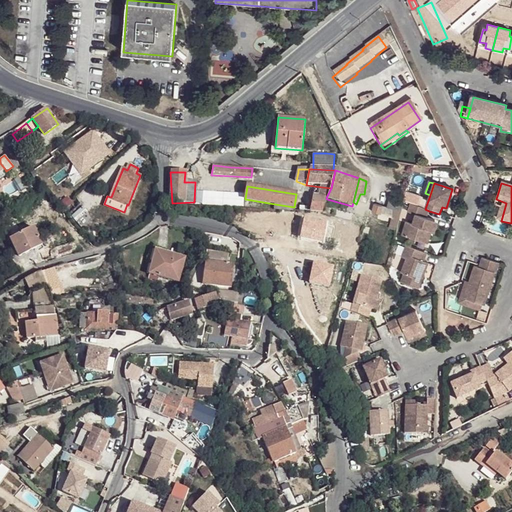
[(331,188),(322,187),(320,197),(326,198),(331,188)]
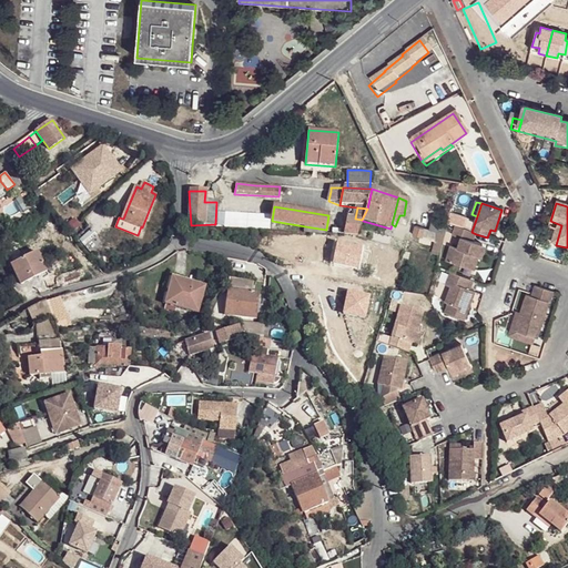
[(270,214),(225,212),(224,226),(270,229),(270,214)]
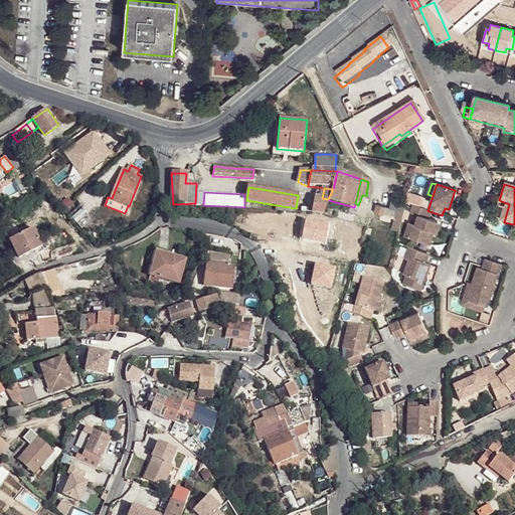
[(329,200),(328,199),(322,198),(315,197),(313,213),(316,214),(324,214),(329,200)]
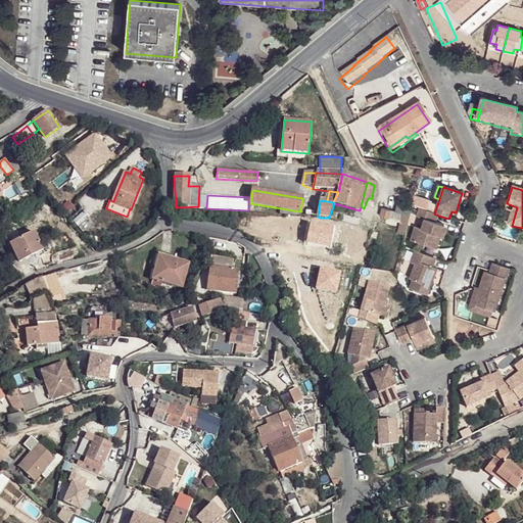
[(401,215),(408,216),(410,205),(411,205),(397,202),(394,214),(401,215)]
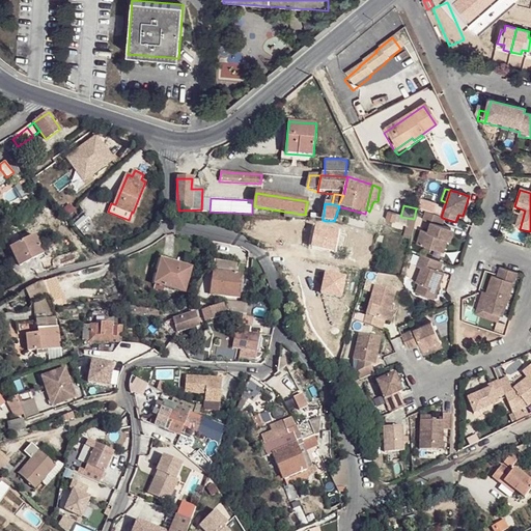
[(514,206),(512,213),(519,215),(515,227),(520,229),(525,211),(514,206)]
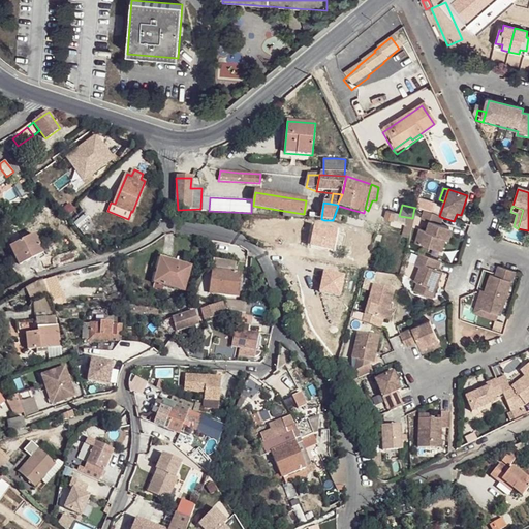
[(425,212),(422,221),(430,223),(427,232),(421,230),(416,245),(442,253),(446,240),(447,241),(450,229),(441,226),(443,218),(439,216),(425,212)]
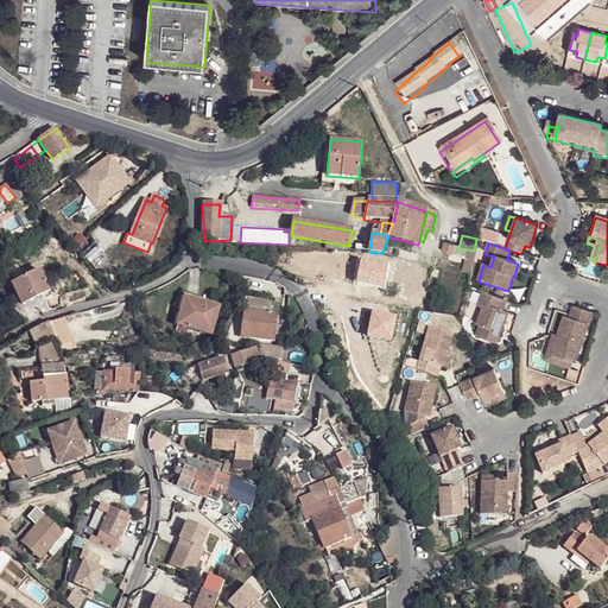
[(99,245),(86,257),(92,264),(106,252),(99,245)]
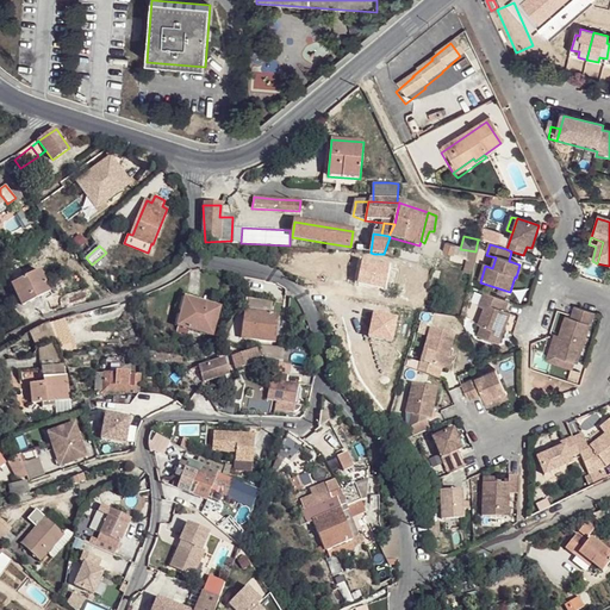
[(467,260),(468,250),(460,249),(454,248),(453,255),(467,260)]
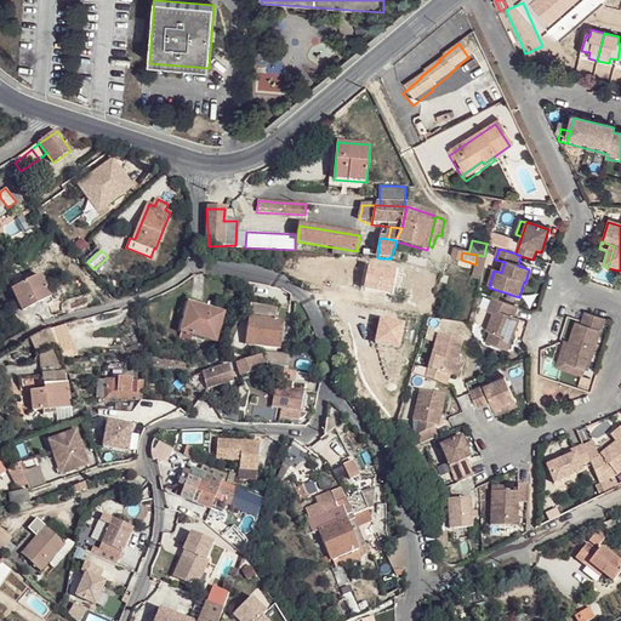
[(398,268),(369,262),(364,288),(392,294),(398,268)]
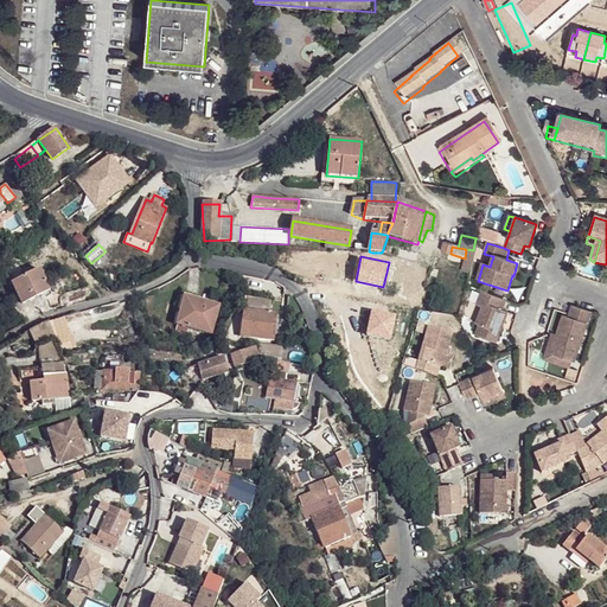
[(23,306),(46,294),(52,291),(43,268),(12,282),(18,296),(23,306)]
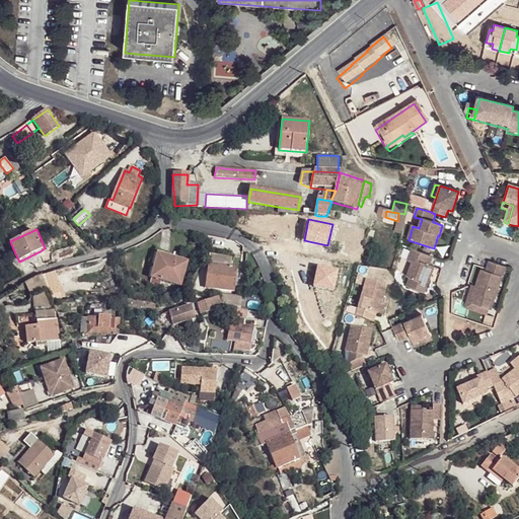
[(373,237),(368,237),(363,253),(369,255),(373,237)]
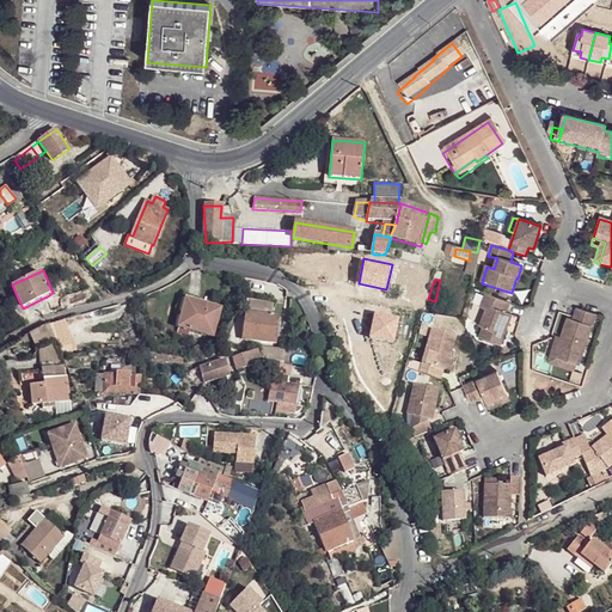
[(176,325),(178,326),(185,303),(188,298),(201,301),(202,299),(185,294),(176,325)]
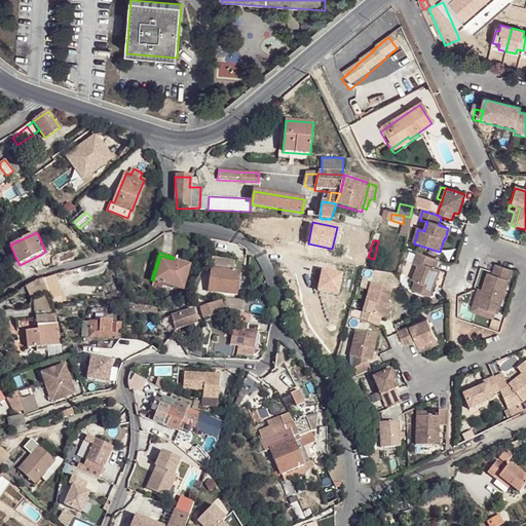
[(439,261),(417,253),(412,265),(417,266),(412,280),(415,282),(412,290),(429,297),(440,271),(436,269),(439,261)]
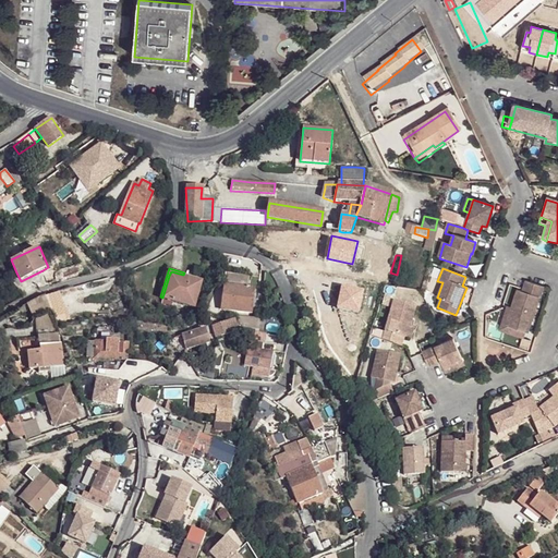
[(58,273),(60,279),(73,276),(71,269),(58,273)]
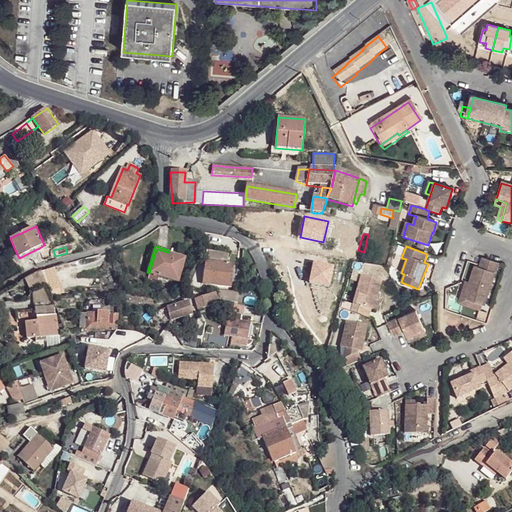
[(19,258),(13,261),(21,268),(23,272),(31,267),(36,265),(45,263),(39,248),(19,258)]
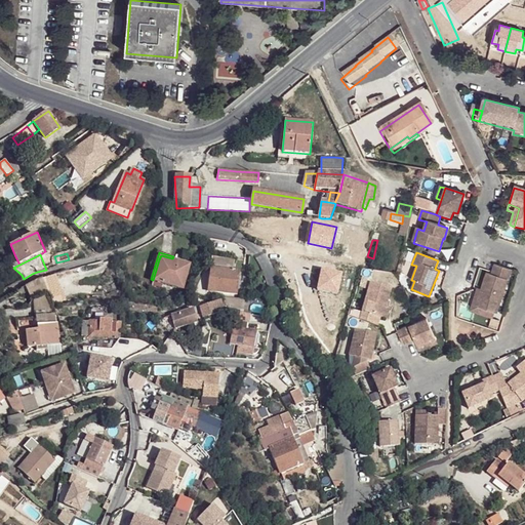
[(161,255),(159,259),(171,264),(172,258),(161,255)]
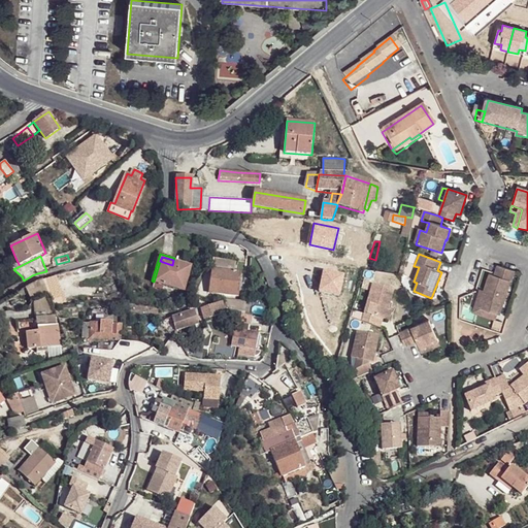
[(20,266),(15,258),(8,261),(11,267),(13,269),(20,266)]
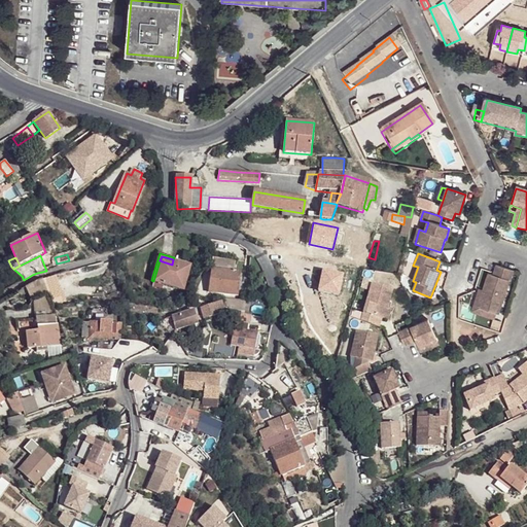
[(230,268),(231,260),(213,258),(212,269),(235,272),(235,269),(230,268)]
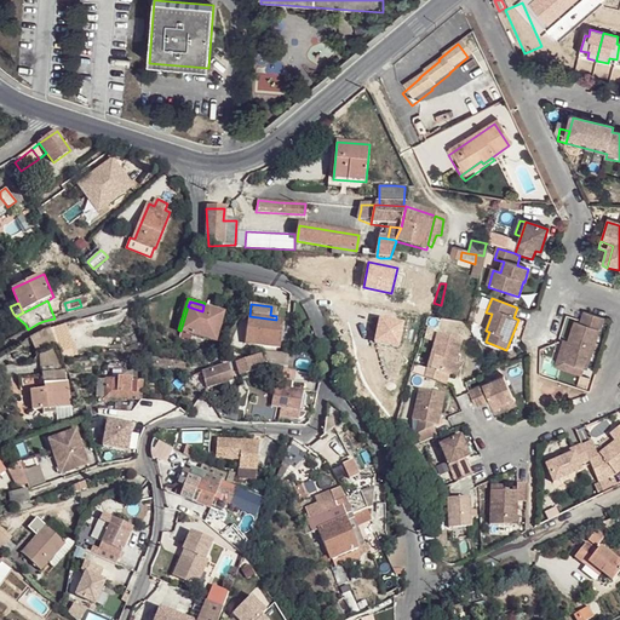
[(218,342),(227,313),(204,305),(202,311),(188,306),(181,331),(218,342)]
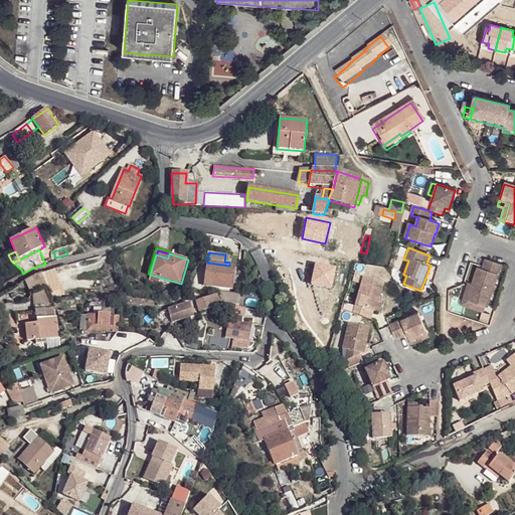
[(501,266),(485,260),(482,270),(477,268),(466,301),(484,307),(488,297),(490,298),(497,276),(498,276),(501,266)]
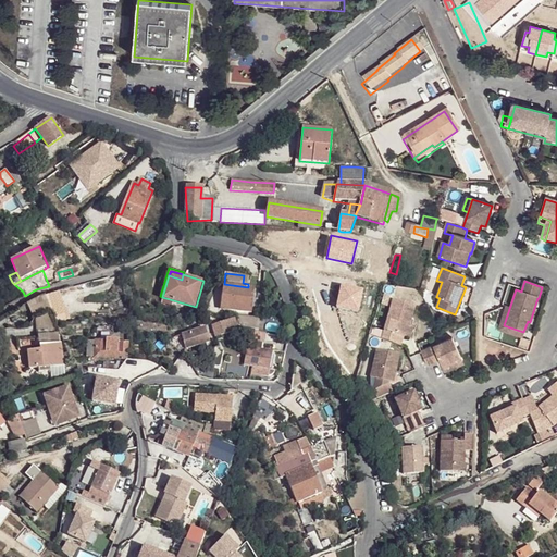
[(363,287),(341,283),(336,308),(358,312),(363,287)]
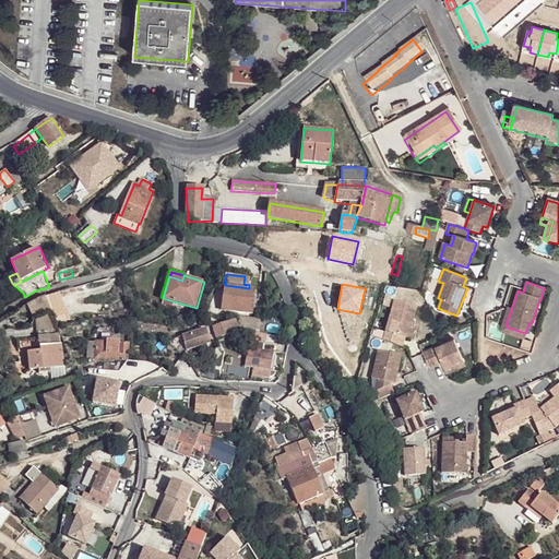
[(249,288),(225,285),(222,309),(252,312),(254,288),(249,288)]
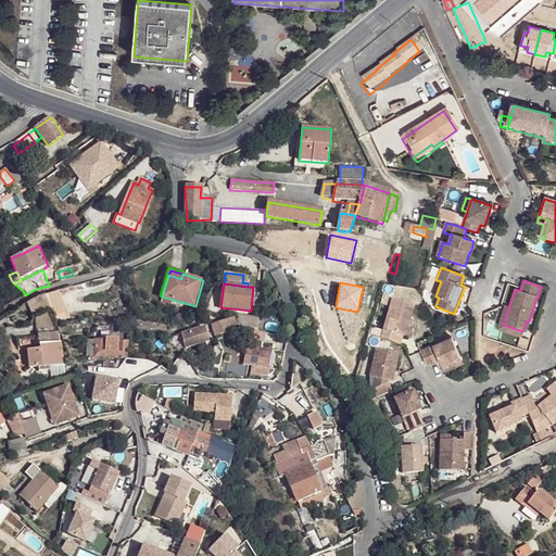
[(72,293),(63,295),(64,303),(68,302),(71,315),(96,312),(95,299),(74,301),(72,293)]
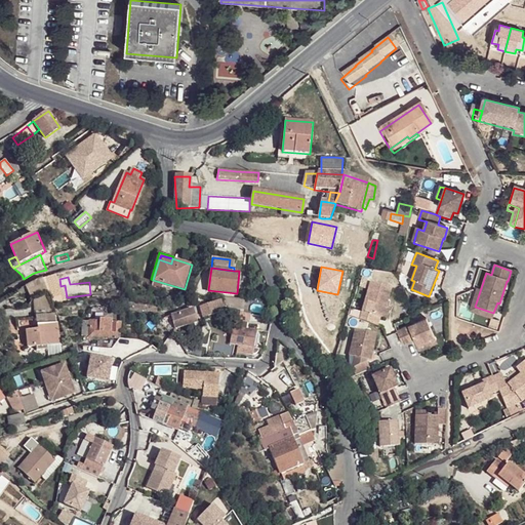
[(48,292),(42,279),(27,286),(34,299),(48,292)]
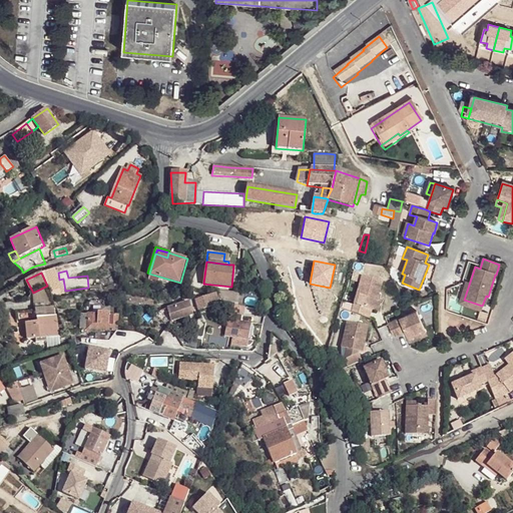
[(366,277),(352,313),(369,320),(373,311),(375,312),(379,302),(386,285),(366,277)]
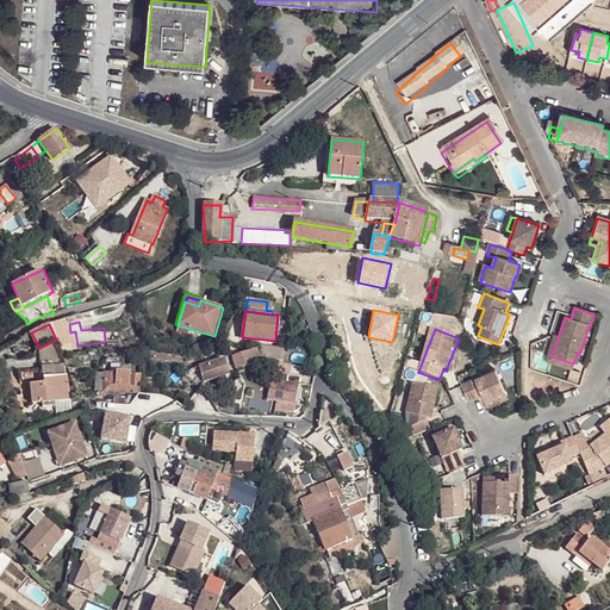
[(232,356),(236,369),(261,361),(257,349),(232,356)]
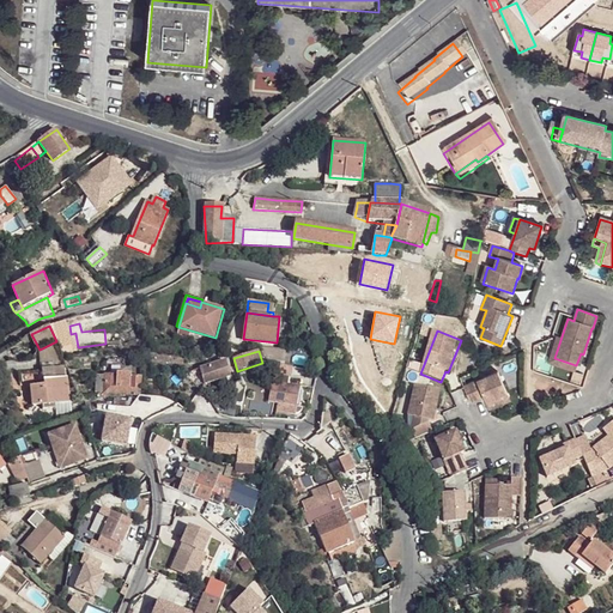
[(225,362),(199,369),(202,384),(229,376),(225,362)]
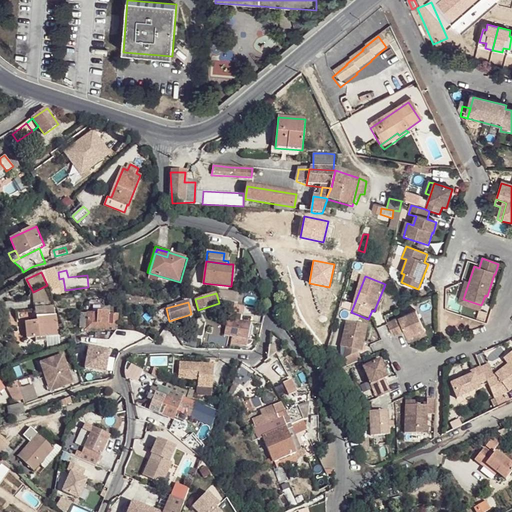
[(230,312),(230,314),(242,316),(242,314),(244,307),(232,304),(230,312)]
